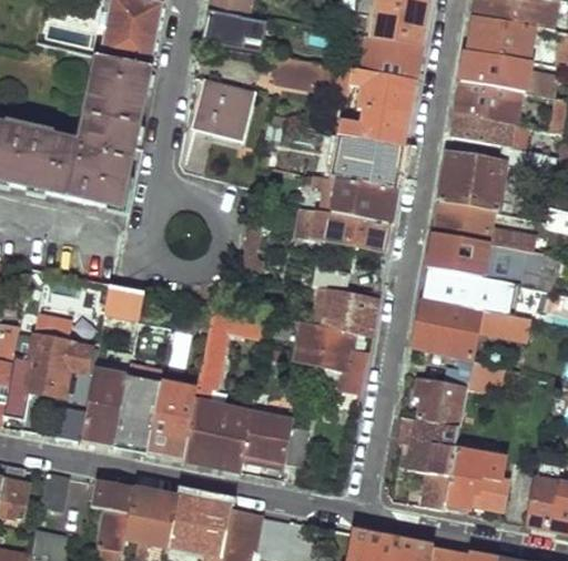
[(115,0),(105,52),(159,64),(171,0),(115,0)]
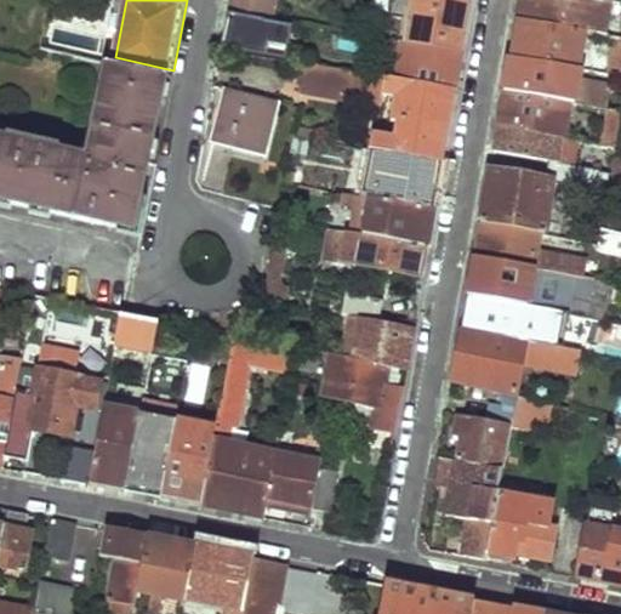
[(228,0),(228,4),(266,12),(268,0),(228,0)]
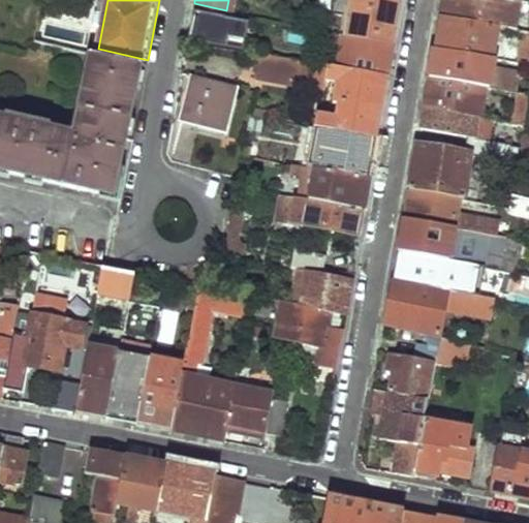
[(332,0),(331,7),(337,8),(348,11),(344,33),(394,43),(397,26),(401,0),(332,0)]
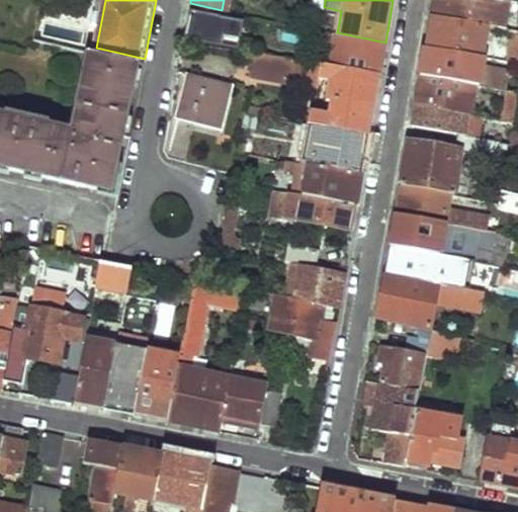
[(433,0),(430,14),(494,24),(510,27),(515,0),(433,0)]
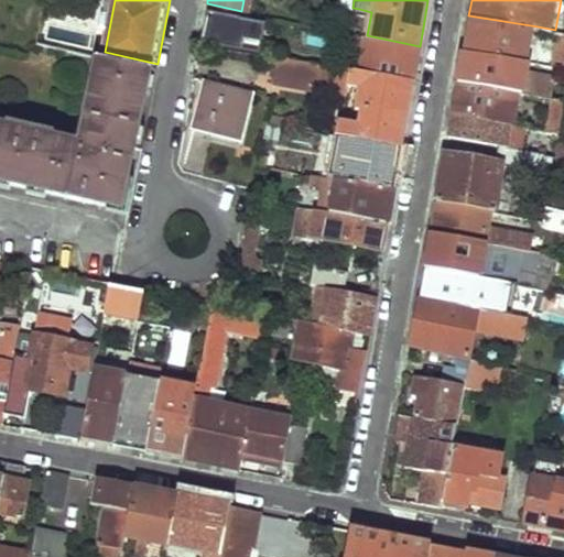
[(207,3),(202,36),(236,43),(241,11),(207,3)]
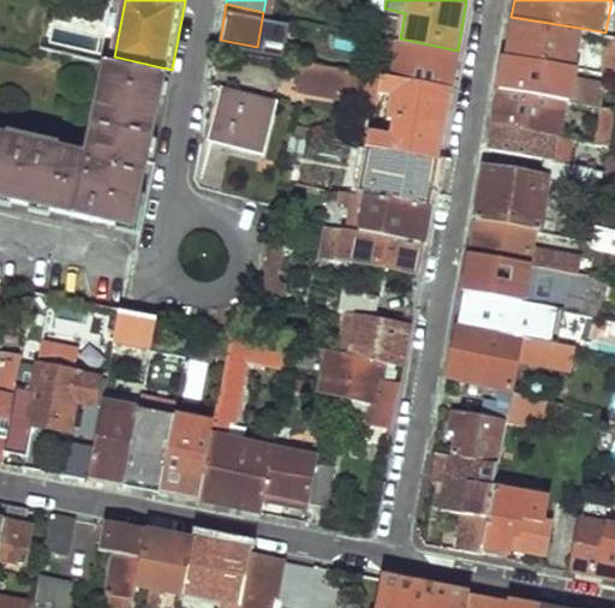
[(400,39),(405,13),(392,10),(387,36),(400,39)]
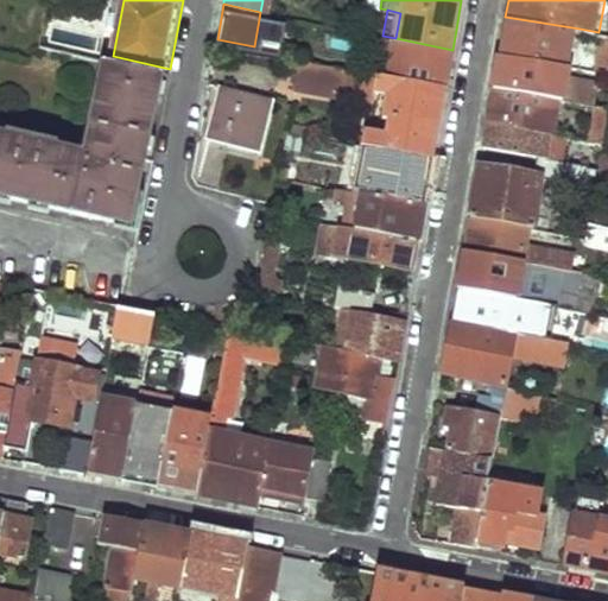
[(580,29),(505,17),(502,33),(499,50),(574,61),(580,29)]
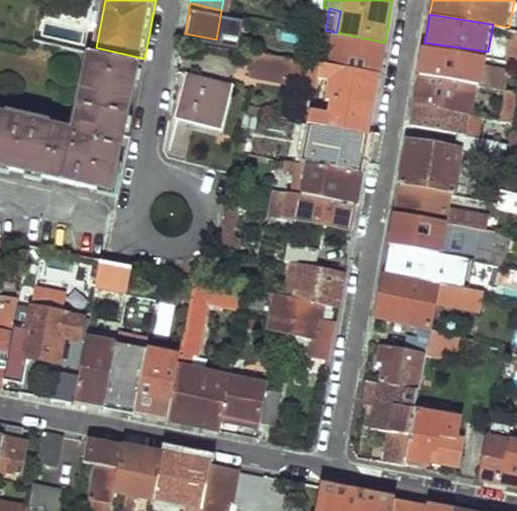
[(385,42),(336,32),(325,30),(294,24),(292,38),(334,49),(331,64),(379,73),(380,64),(385,42)]
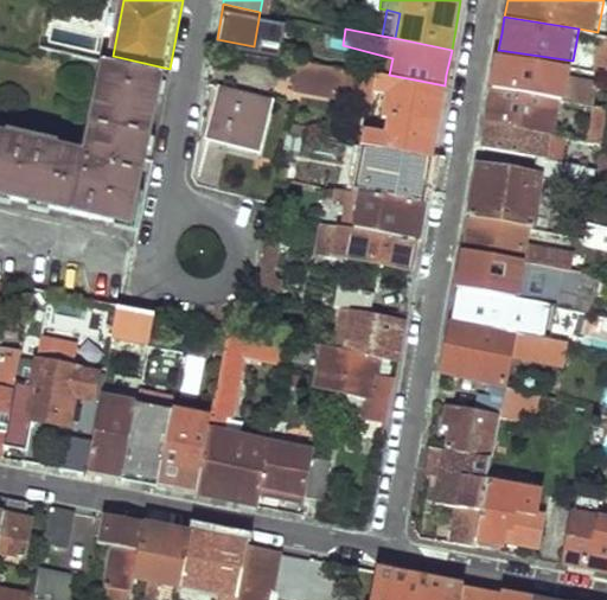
[(573,61),(498,50),(494,72),(492,87),(556,96),(595,103),(599,103),(604,75),(587,71),(588,63),(573,61)]
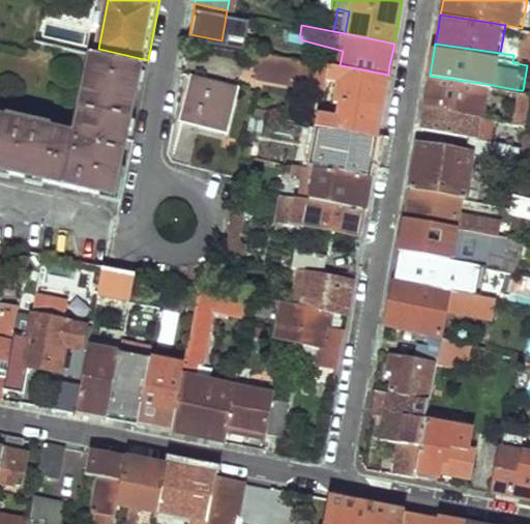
[(15,114),(0,110),(0,165),(122,194),(148,60),(98,49),(91,48),(74,127),(35,118),(36,115),(16,111),(15,114)]
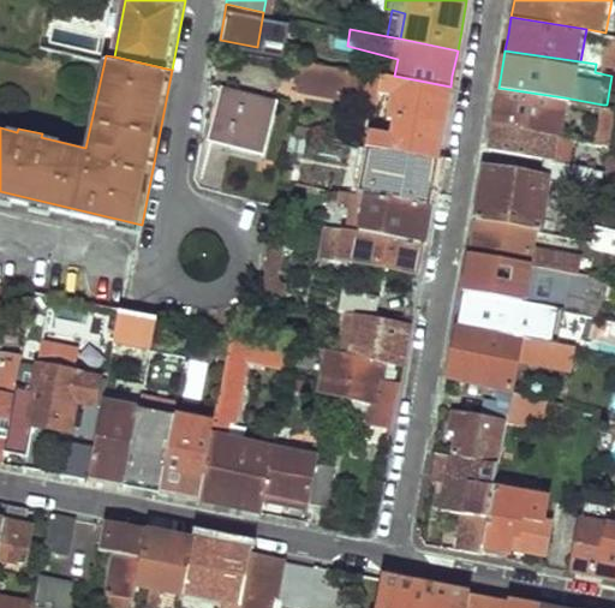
[(300,55),(297,78),(377,93),(380,85),(381,72),(300,55)]
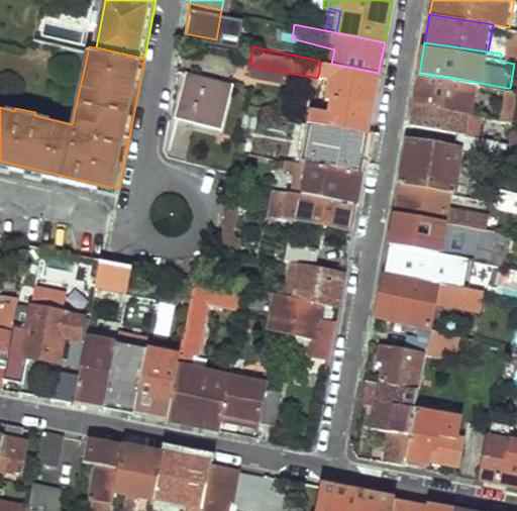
[(330,97),(328,108),(313,104),(309,119),(309,120),(368,132),(373,105),(379,73),(331,64),(320,61),(319,72),(331,75),(327,96),(330,97)]
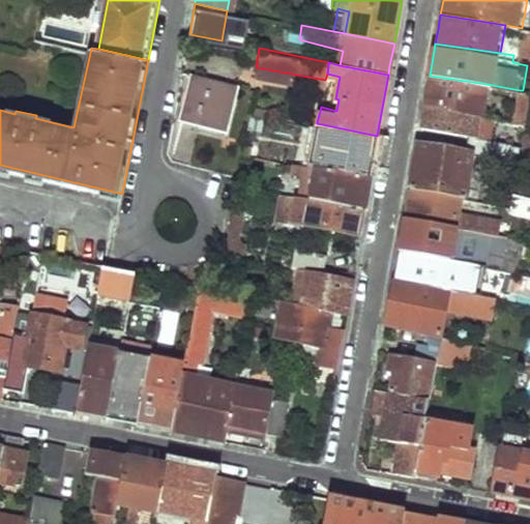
[(194,69),(184,116),(227,126),(237,80),(194,69)]
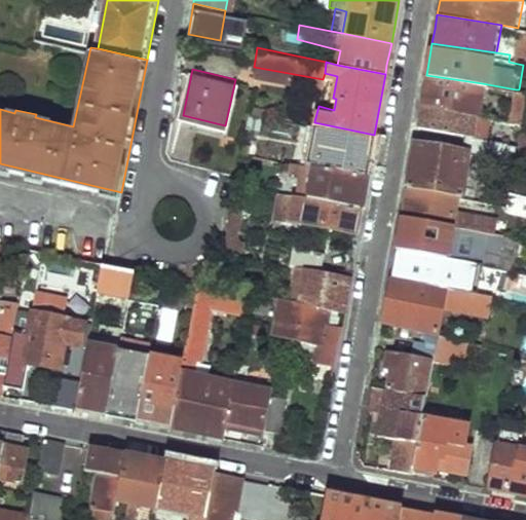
[(482,83),(426,75),(424,87),(421,102),(473,111),(477,112),(482,83)]
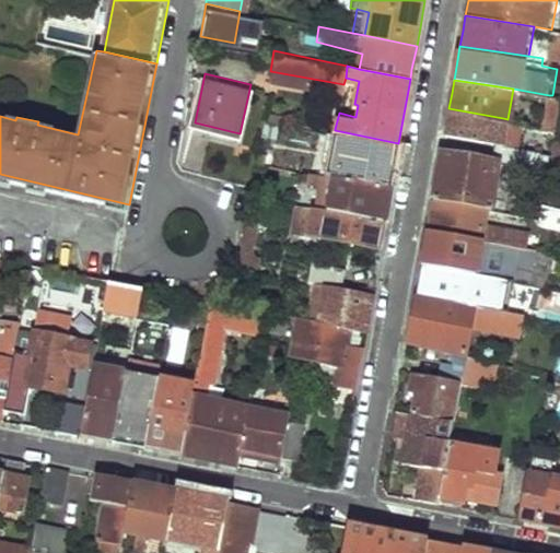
[(559,129),(559,125),(559,96),(552,95),(549,95),(544,126),(559,129)]
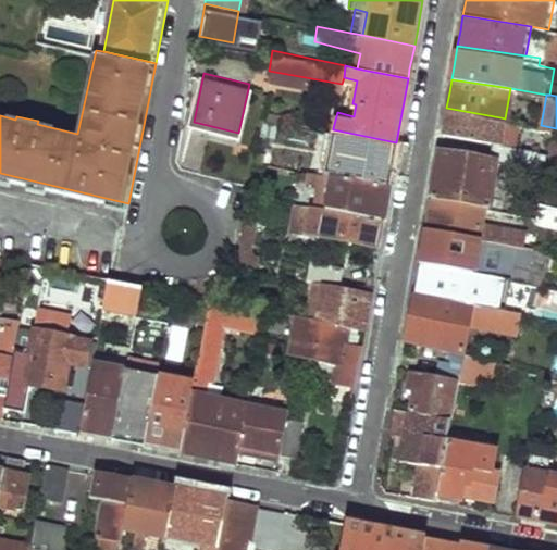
[(294,105),(292,121),(313,125),(317,110),(294,105)]
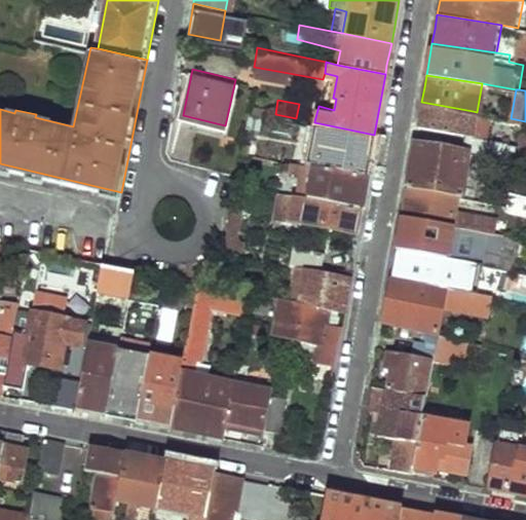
[(419,114),(417,125),(485,138),(486,130),(494,132),(496,123),(472,117),(473,111),(421,102),(419,114)]
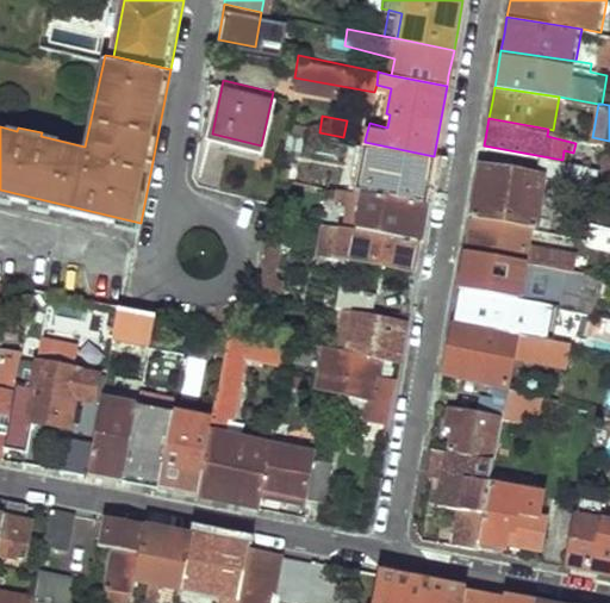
[(200,174),(221,176),(225,141),(205,137),(200,174)]
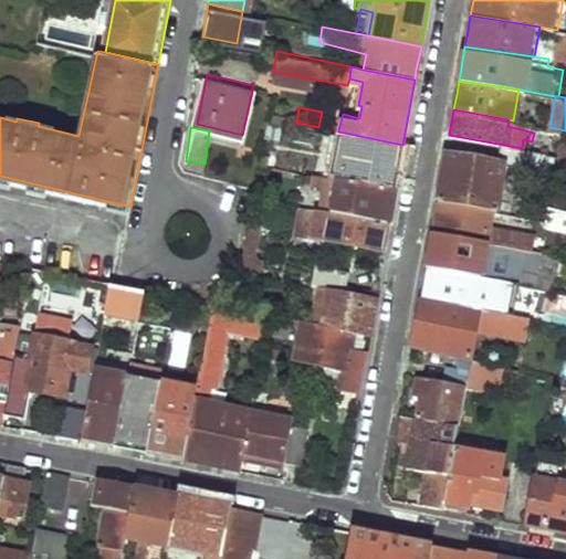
[(318,171),(327,173),(338,132),(325,128),(314,170),(318,171)]
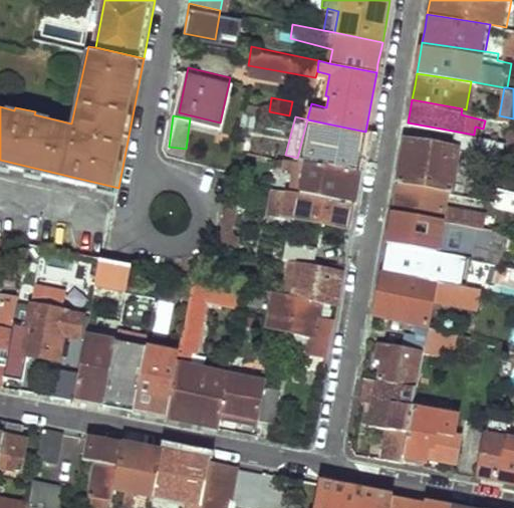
[(307,119),(297,158),(358,171),(362,151),(365,132),(307,119)]
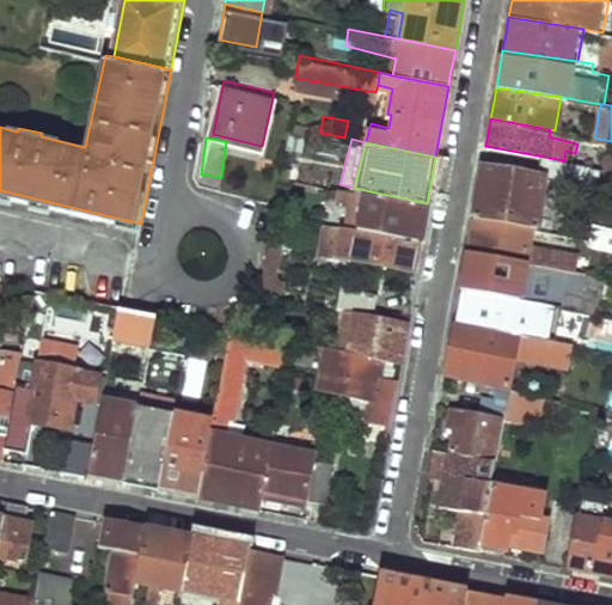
[(570,162),(567,179),(603,187),(606,169),(570,162)]
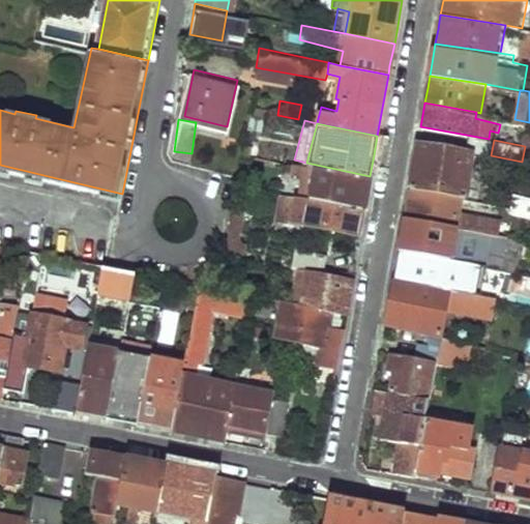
[(414,163),(409,187),(463,197),(466,197),(473,152),(417,143),(414,163)]
